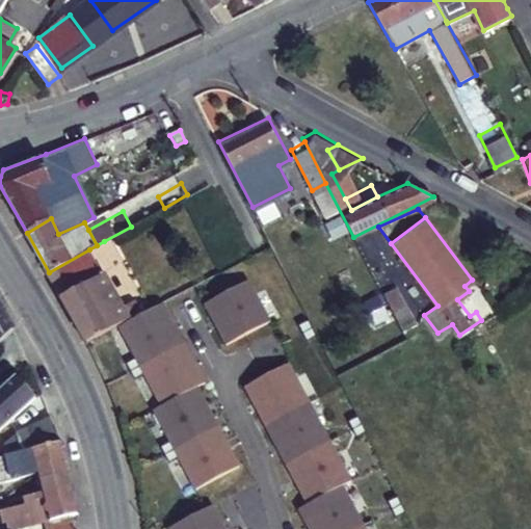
[(49,272),(60,295),(102,273),(89,249),(49,272)]
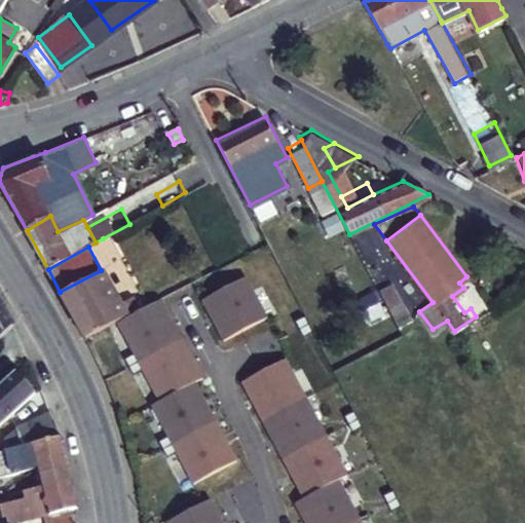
[(390,294),(372,260),(365,264),(382,299),(390,294)]
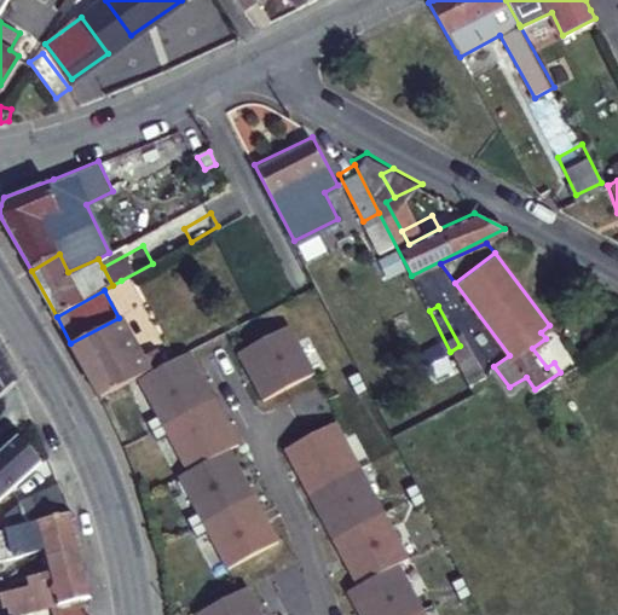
[(121,317),(119,318),(70,343),(97,395),(162,359),(154,346),(140,353),(121,317)]
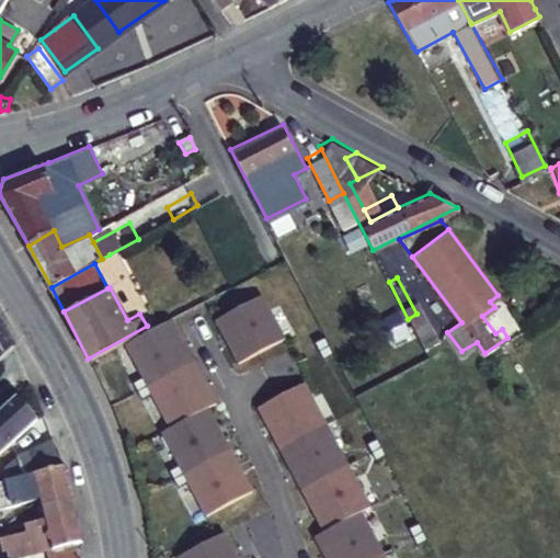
[(261,293),(214,318),(237,362),(284,337),(261,293)]
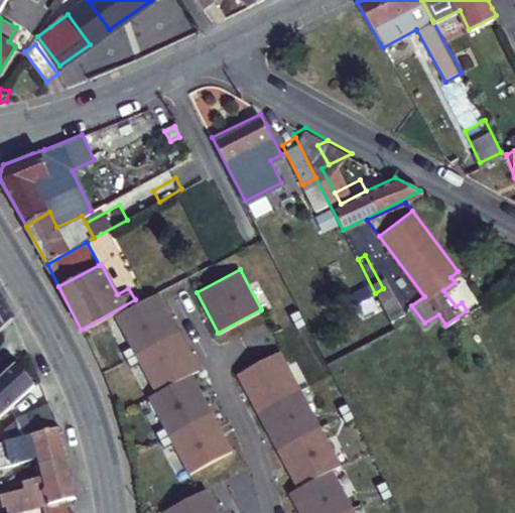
[(122,351),(126,358),(177,331),(157,291),(114,314),(130,346),(122,351)]
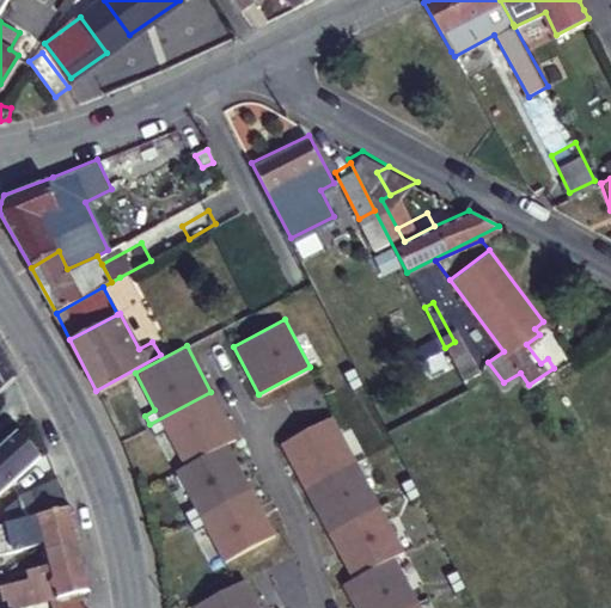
[(0,387),(13,375),(0,350),(0,387)]
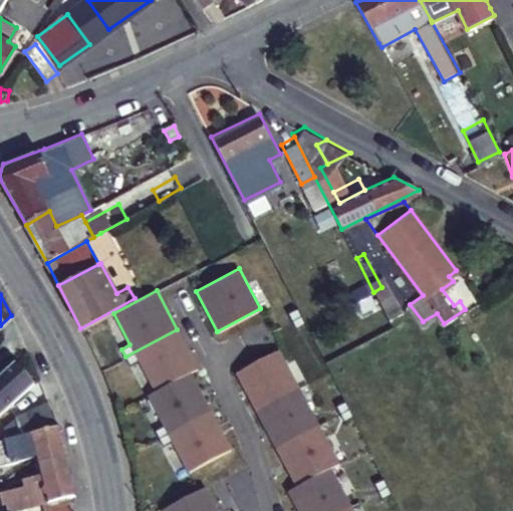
[(305,321),(298,306),(289,311),(297,326),(305,321)]
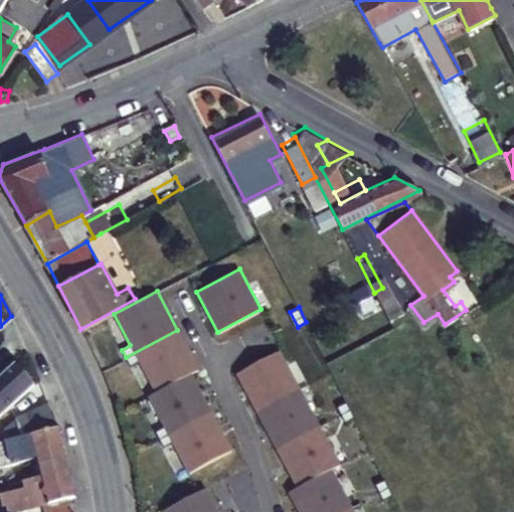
[(177,330),(126,357),(130,365),(138,360),(155,391),(190,372),(197,368),(177,330)]
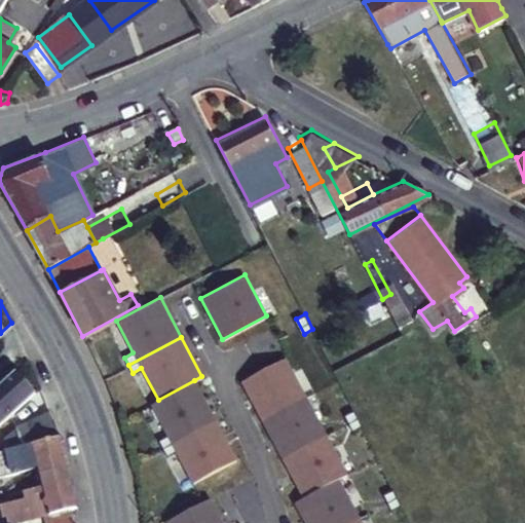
[(346,473),(284,357),(240,380),(302,496),(337,478),(346,473)]
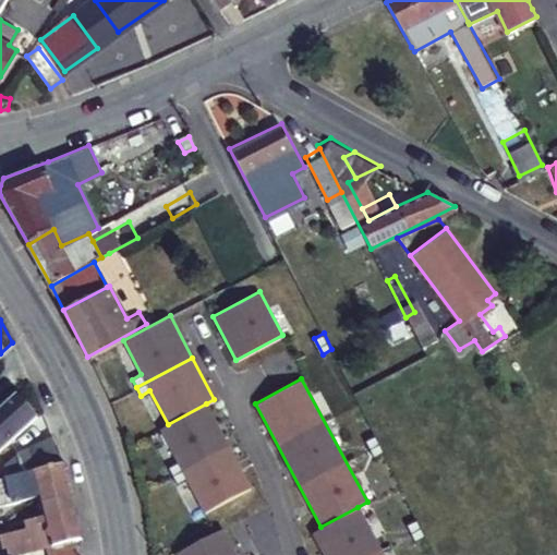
[(0,446),(38,411),(16,388),(0,402),(0,446)]
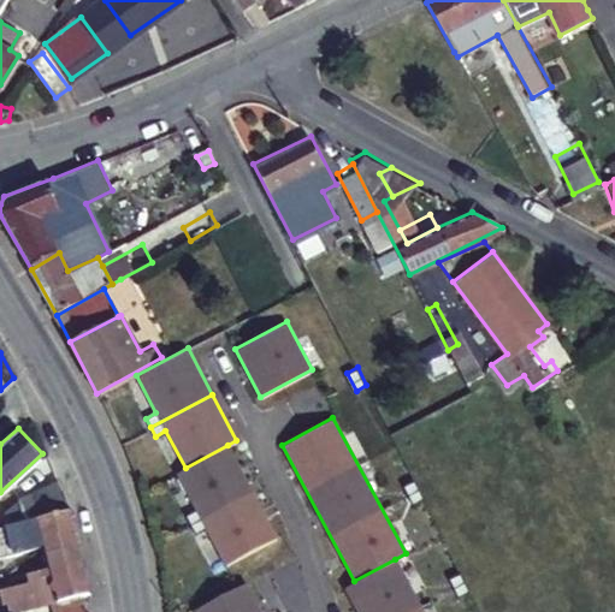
[(185,515),(190,523),(252,491),(228,445),(185,468),(176,473),(196,509),(185,515)]
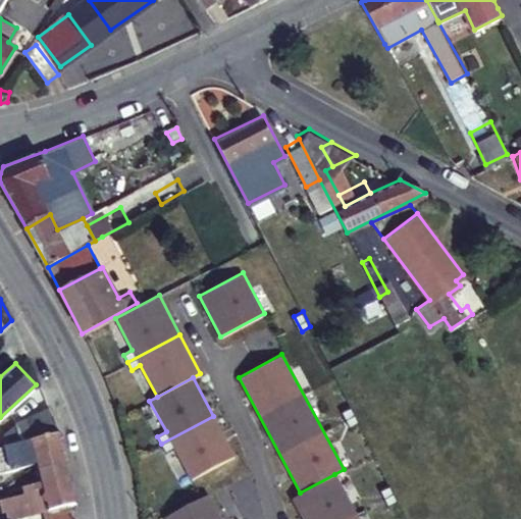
[(359,422),(351,406),(342,411),(350,426),(359,422)]
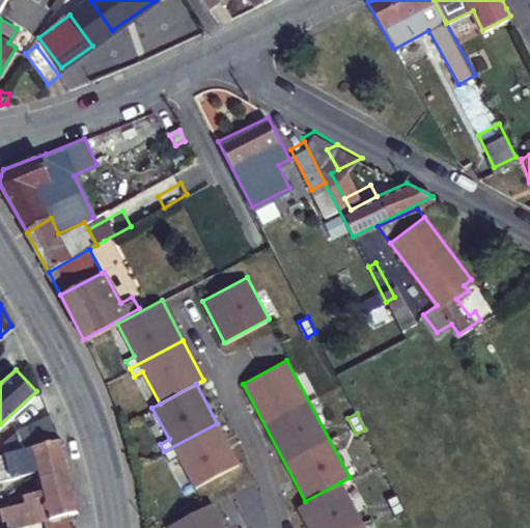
[(217,423),(164,451),(168,460),(177,454),(194,487),(238,463),(217,423)]
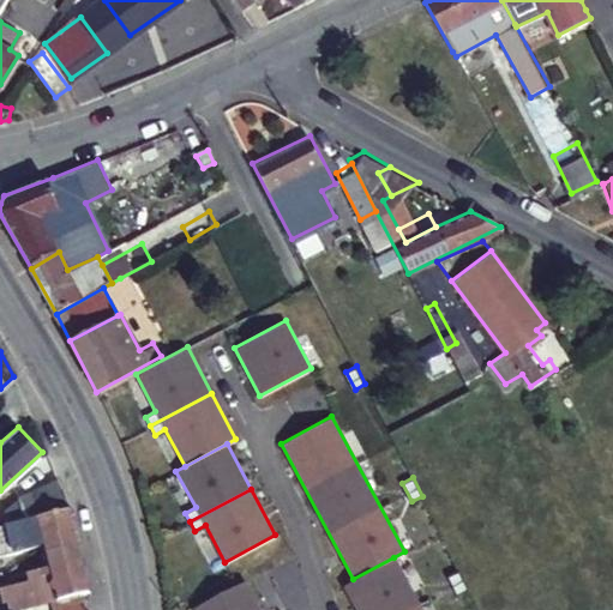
[(19,551),(42,545),(76,537),(67,506),(0,524),(0,545),(17,541),(19,551)]
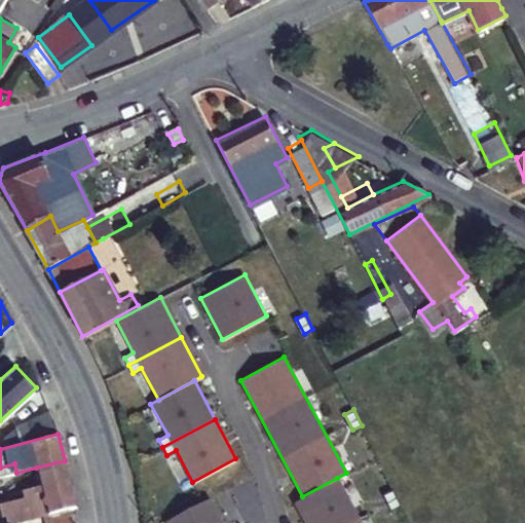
[(6,522),(39,514),(69,506),(75,503),(65,460),(36,468),(35,468),(39,485),(20,490),(22,498),(10,501),(0,503),(0,516),(3,514),(6,522)]
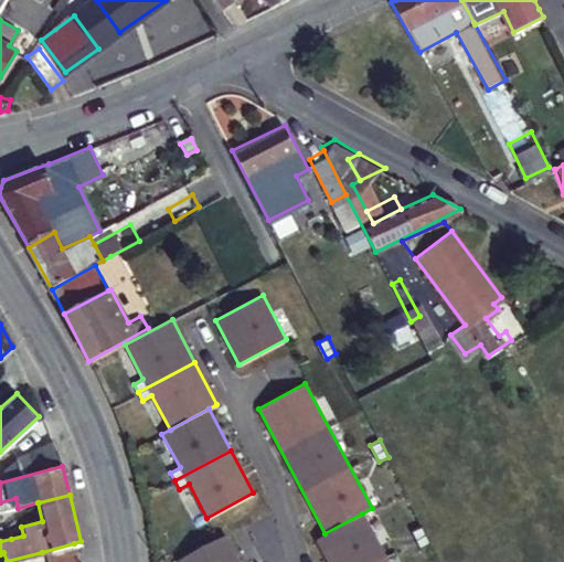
[(389,561),(362,513),(325,533),(316,539),(328,561),(389,561)]
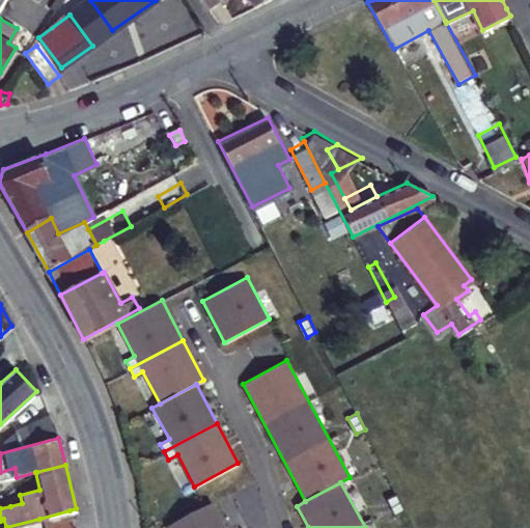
[(403,509),(396,493),(387,498),(395,513),(403,509)]
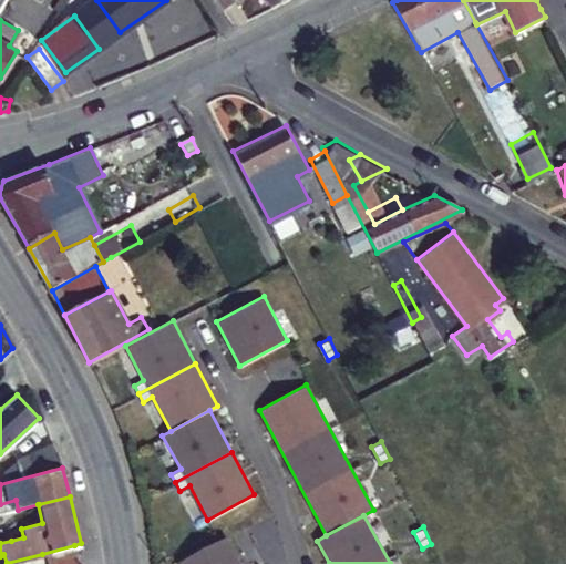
[(23,537),(21,529),(9,532),(11,541),(23,537)]
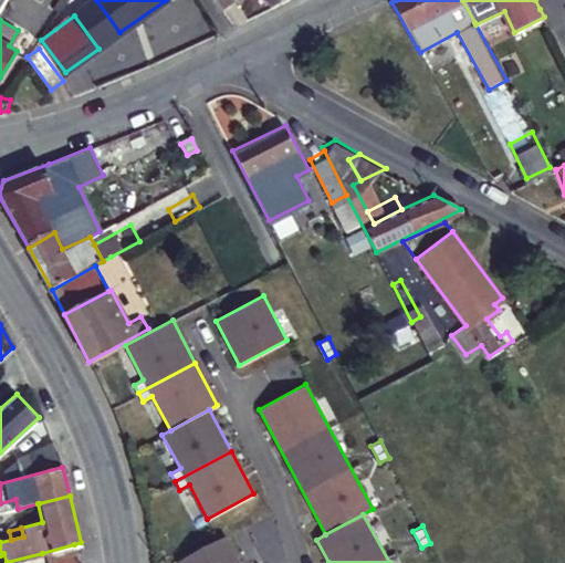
[(240,562),(226,535),(178,560),(179,562),(240,562)]
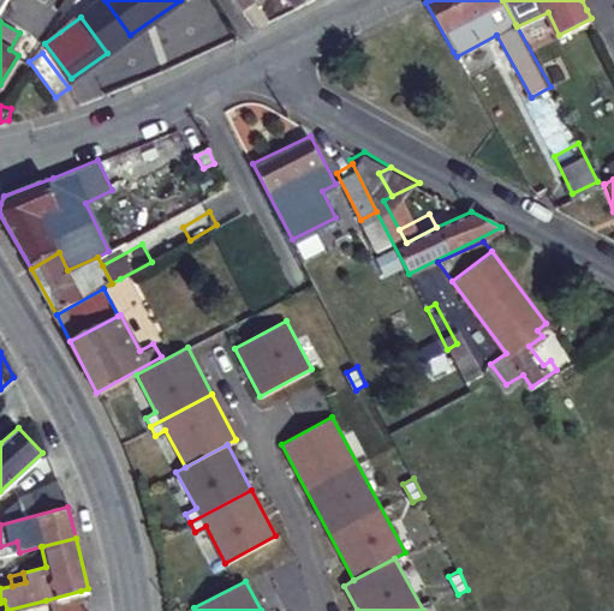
[(81,610),(81,591),(46,600),(48,610),(81,610)]
